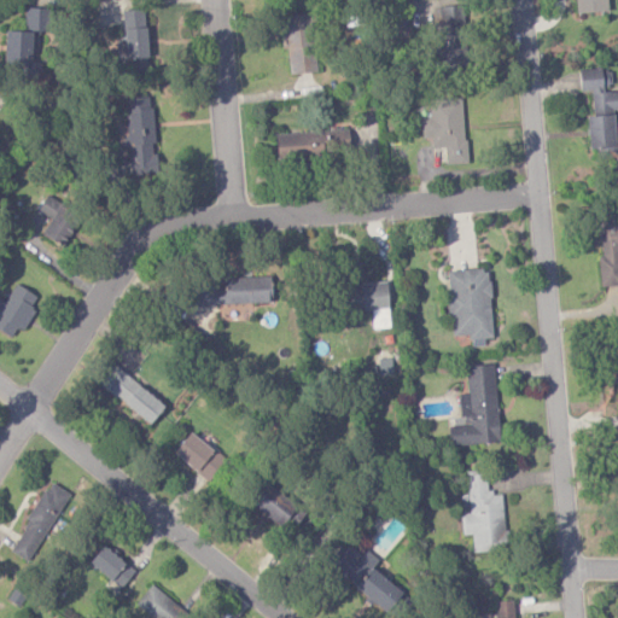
[(575,0),(576,13),(608,11),(607,0),(575,0)]
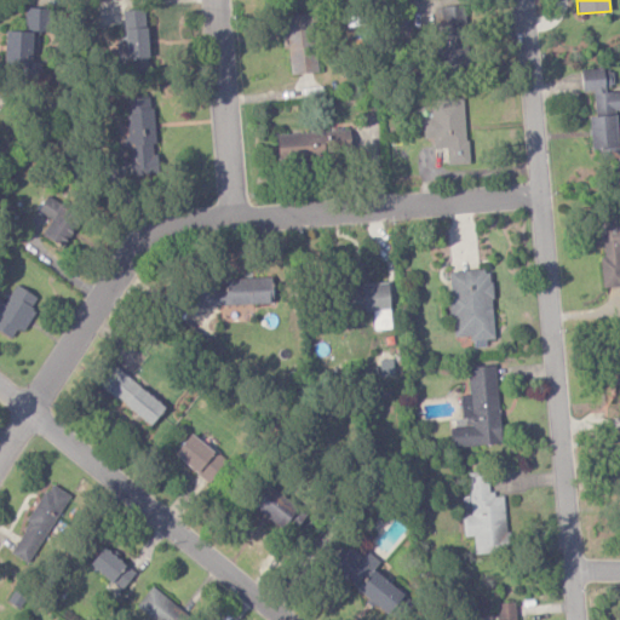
[(463,9),(443,6),(438,41),(457,45),(463,9)]
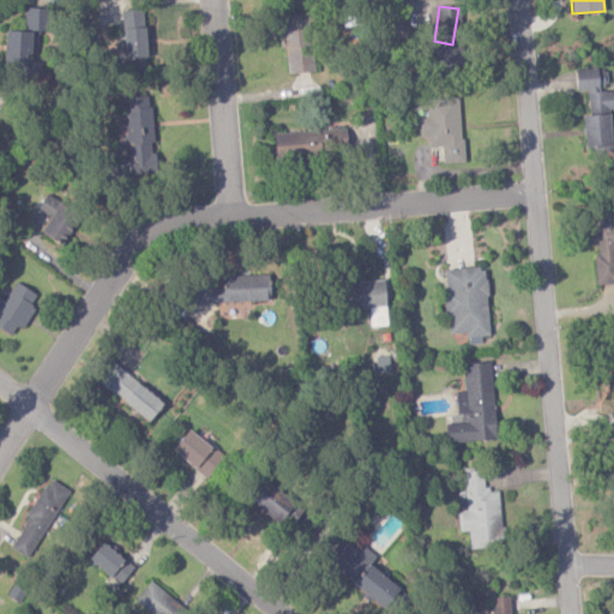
[(24,30),(46,30),(46,8),(24,8),(24,30)]
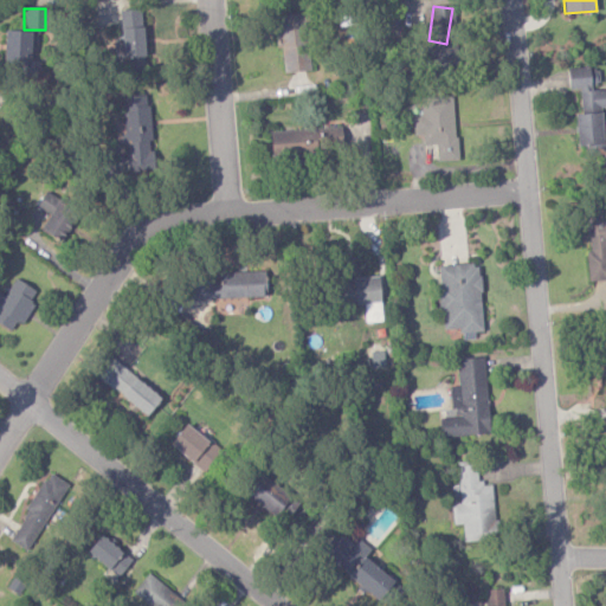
[(114,59),(129,58),(130,69),(144,68),(141,8),(118,10),(121,42),(114,43),(114,59)]
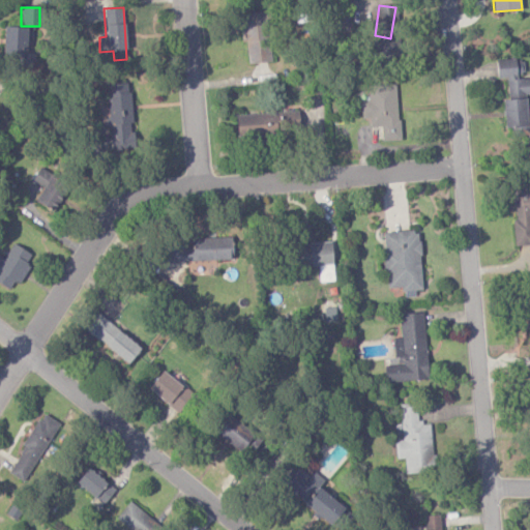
[(270,62),(267,11),(242,13),(245,63),(270,62)]
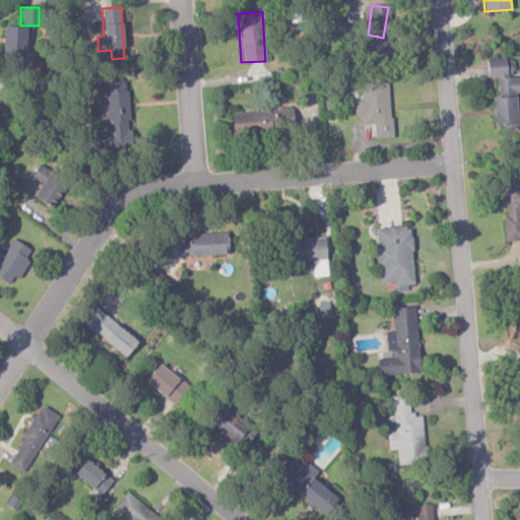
[(2,56),(16,56),(16,66),(33,66),(34,53),(25,53),(26,26),(3,25),(2,56)]
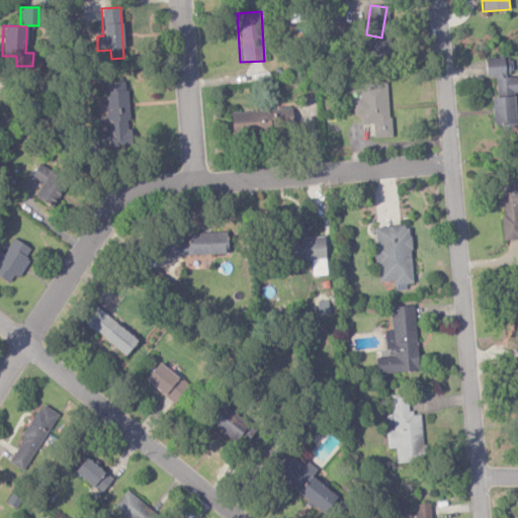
[(494,134),(517,132),(517,111),(515,112),(514,92),(517,91),(517,76),(513,76),(511,57),(485,59),(486,77),(496,76),(497,97),(492,97),(494,134)]
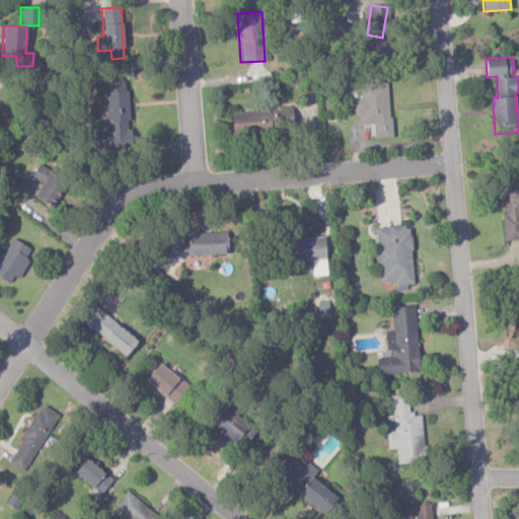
[(107,124),(108,147),(131,145),(126,81),(103,82),(105,104),(97,105),(99,124),(107,124)]
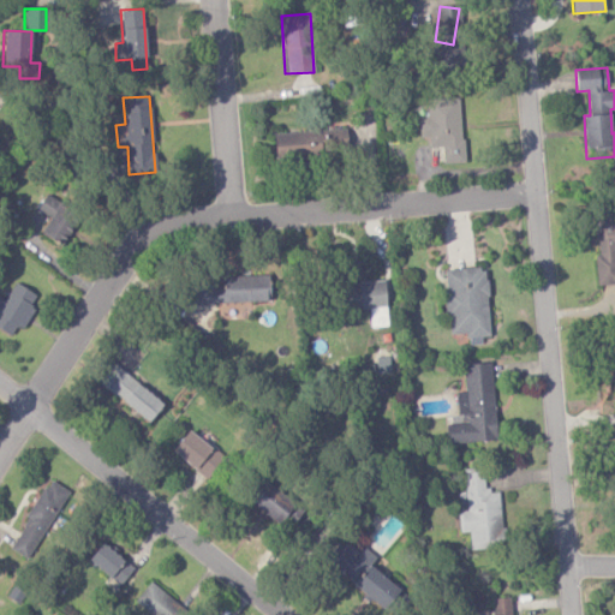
[(461,99),(427,99),(428,117),(418,117),(419,138),(429,138),(429,147),(442,145),(443,163),(464,162),(461,99)]
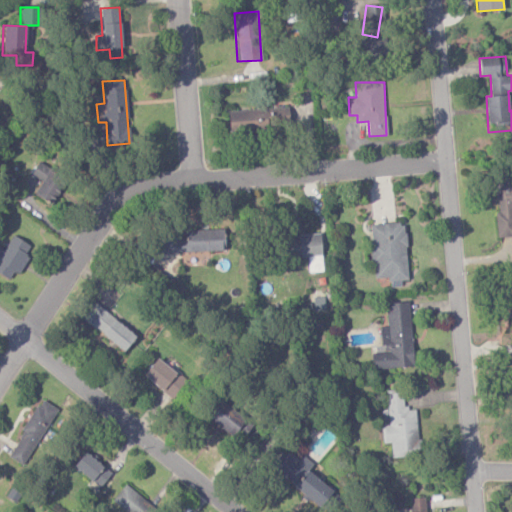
[(229,132),(289,130),(288,108),(228,110),(229,132)]
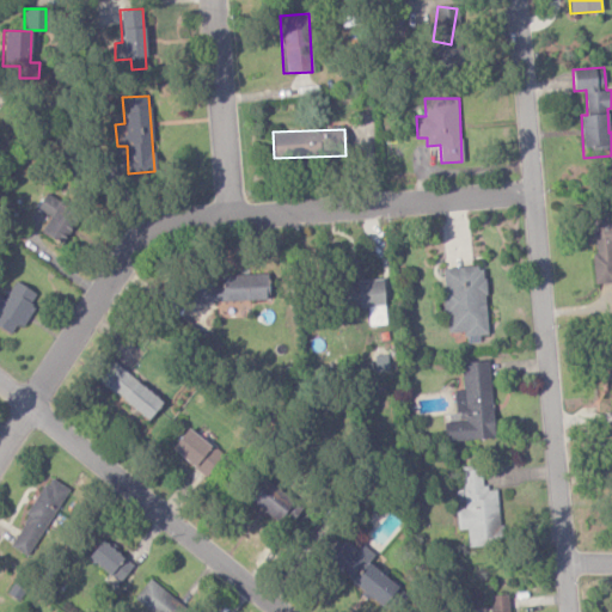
[(49,216),(41,232),(62,245),(79,214),(46,195),(36,209),(49,216)]
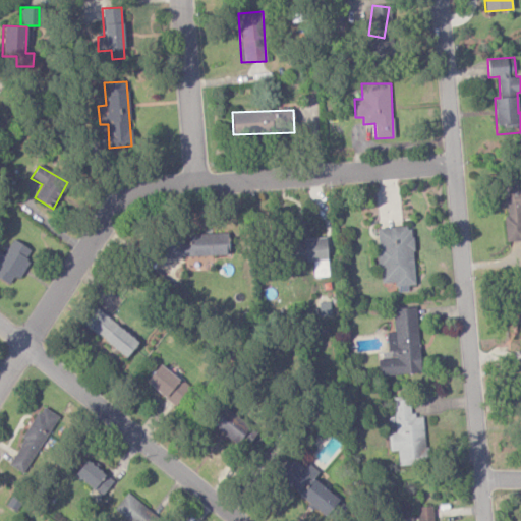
[(520,183),(502,185),(503,203),(507,201),(508,216),(505,216),(506,242),(520,241),(520,183)]
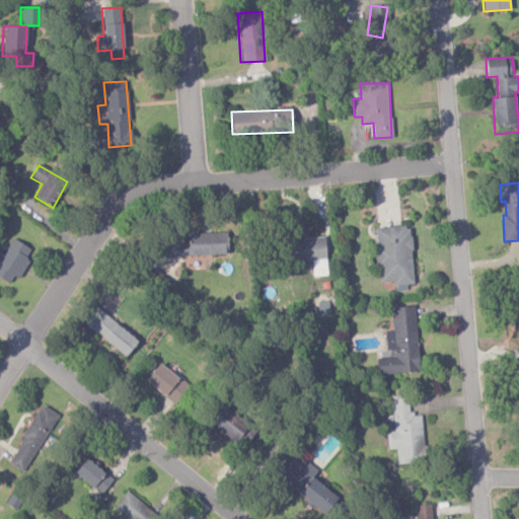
[(374,228),(378,283),(394,282),(395,289),(414,288),(409,225),(374,228)]
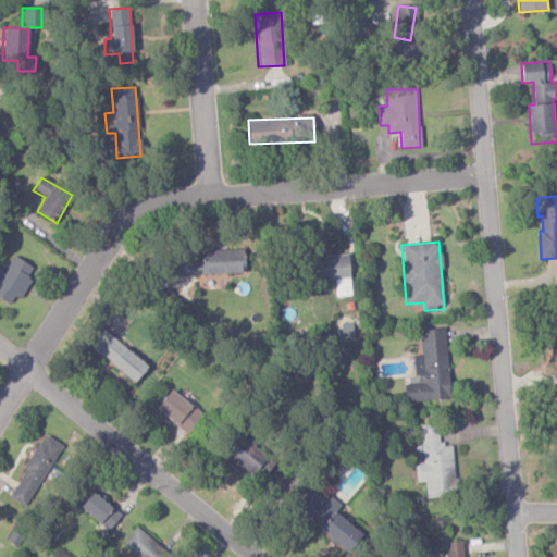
[(244,273),(243,249),(201,250),(201,258),(174,259),(175,276),(244,273)]
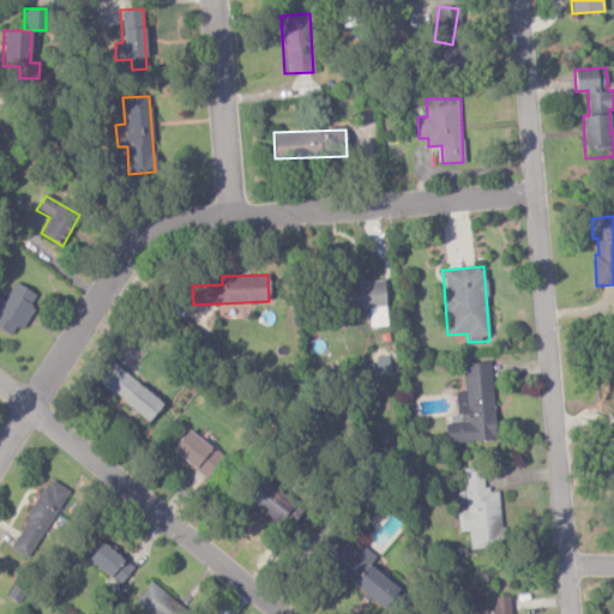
[(386,326),(384,282),(339,284),(342,309),(369,308),(371,327),(386,326)]
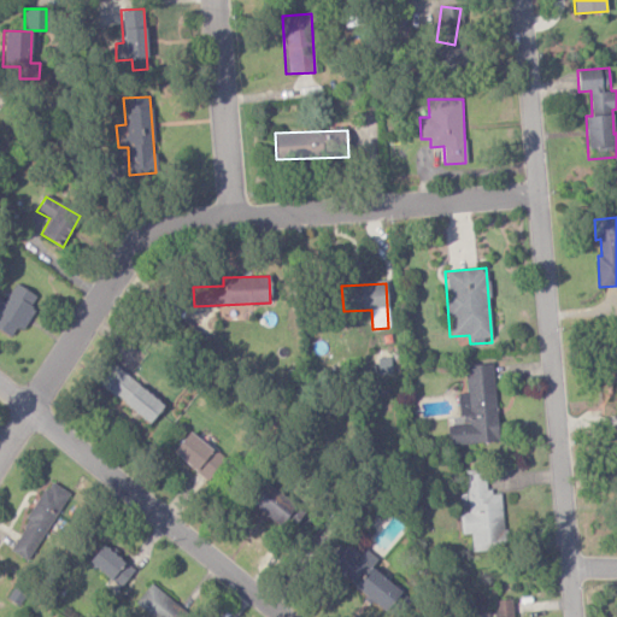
[(5,303),(0,299),(0,329),(11,335),(16,328),(23,331),(34,309),(30,307),(36,295),(13,285),(5,303)]
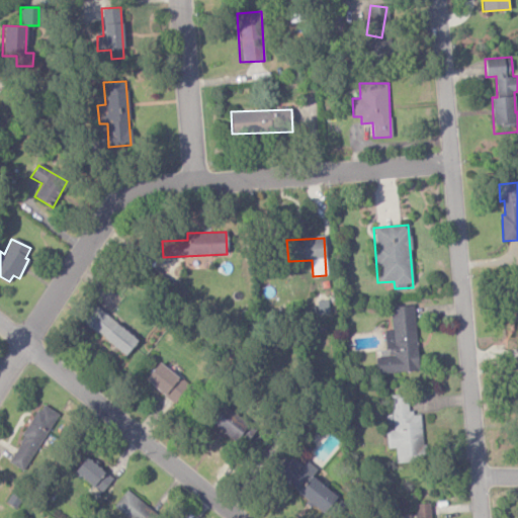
[(391,307),(392,330),(386,331),(387,357),(376,357),(376,373),(418,372),(415,306),(391,307)]
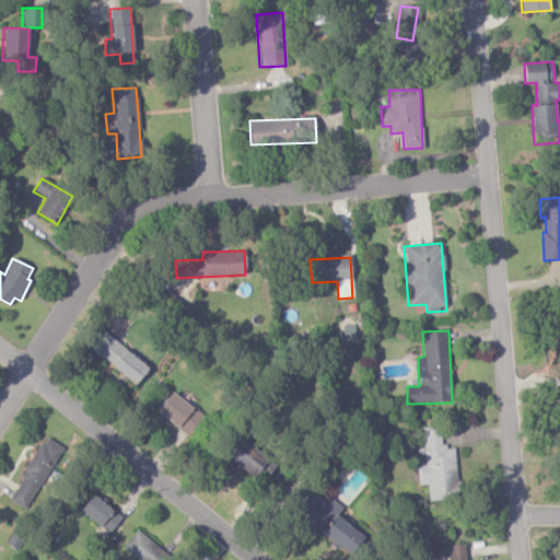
[(149,368),(103,331),(90,349),(135,385),(149,368)]
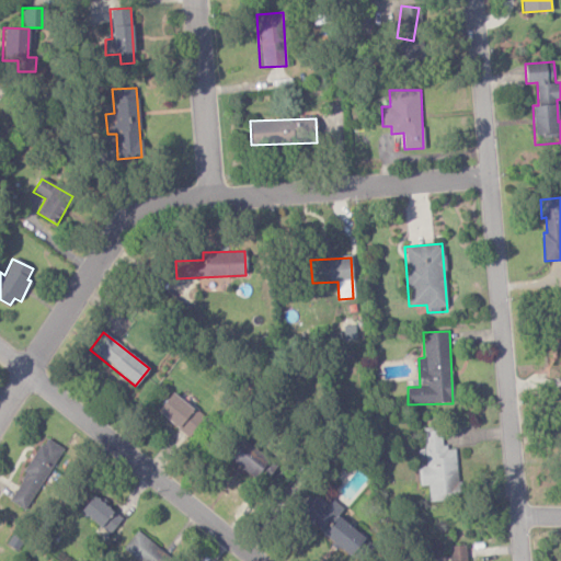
[(204,418),(172,392),(157,411),(189,437),(204,418)]
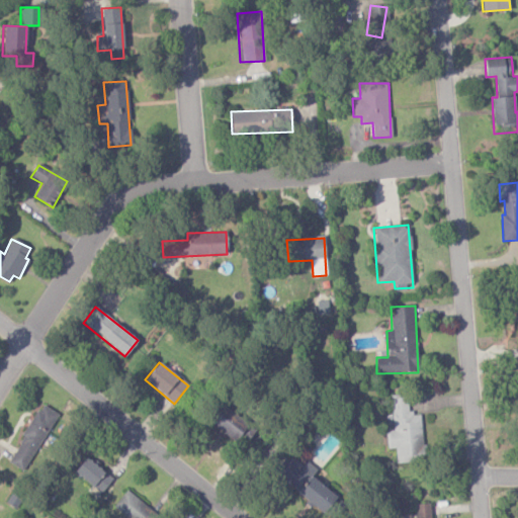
[(394,430),(385,431),(387,449),(396,448),(397,462),(424,460),(421,415),(410,415),(408,395),(392,396),(394,430)]
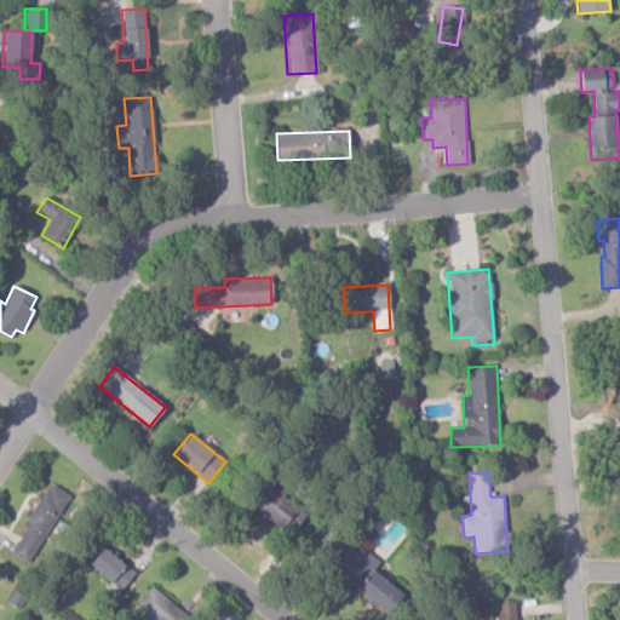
[(9,552),(29,564),(69,495),(50,483),(9,552)]
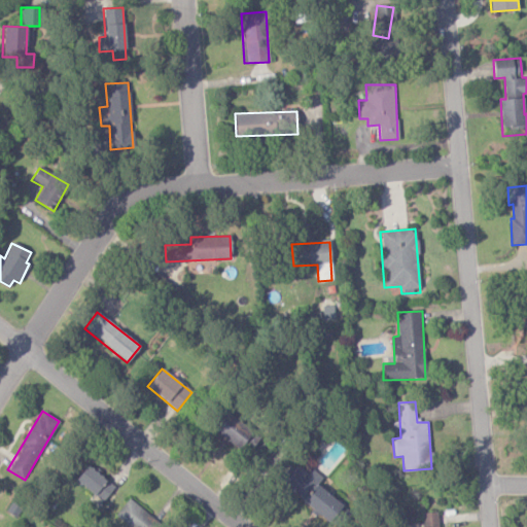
[(213,431),(240,449),(244,442),(252,447),(258,436),(224,414),(213,431)]
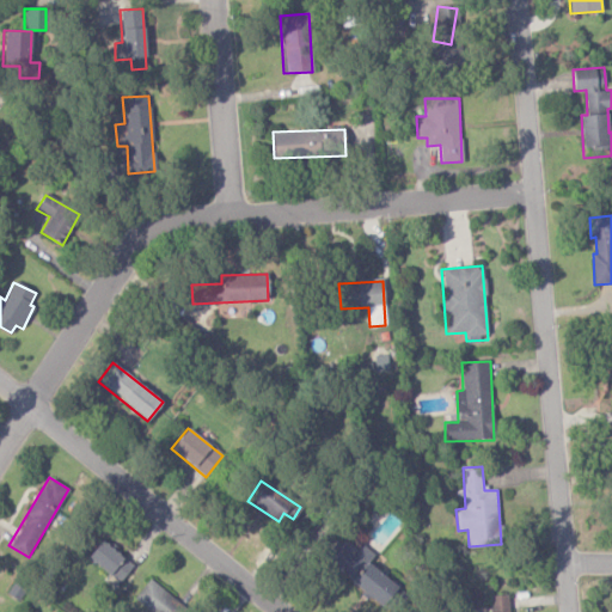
[(367,563),(374,556),(362,545),(357,552),(341,539),(324,558),(383,609),(398,589),(367,563)]
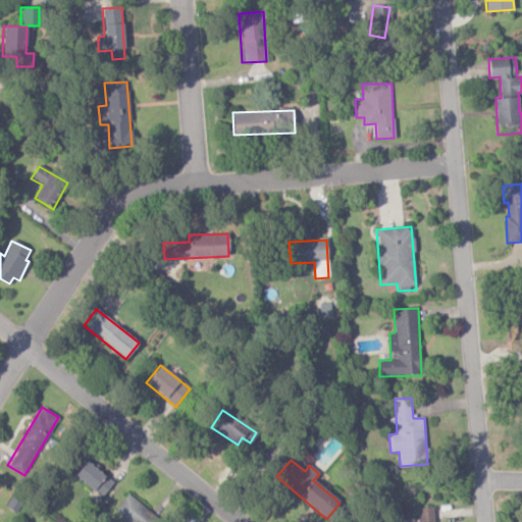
[(74,475),(101,498),(113,482),(87,461),(74,475)]
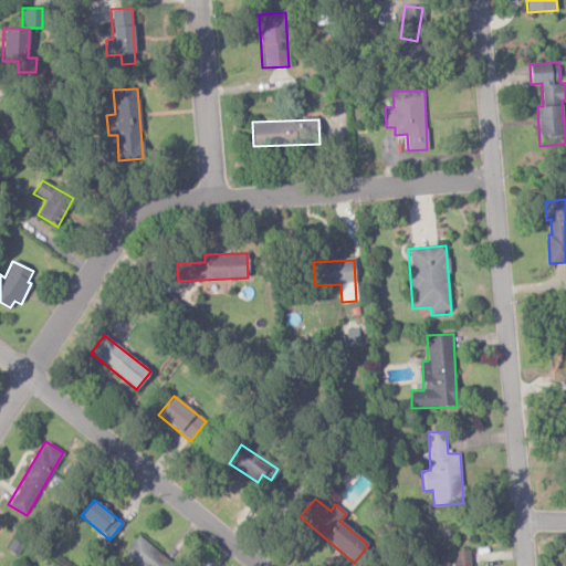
[(169,565),(173,563),(138,535),(124,554),(138,565),(169,565)]
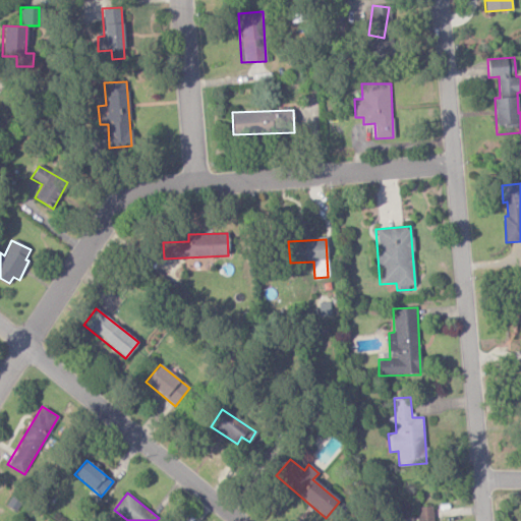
[(432,520),(432,507),(416,507),(416,520),(432,520)]
